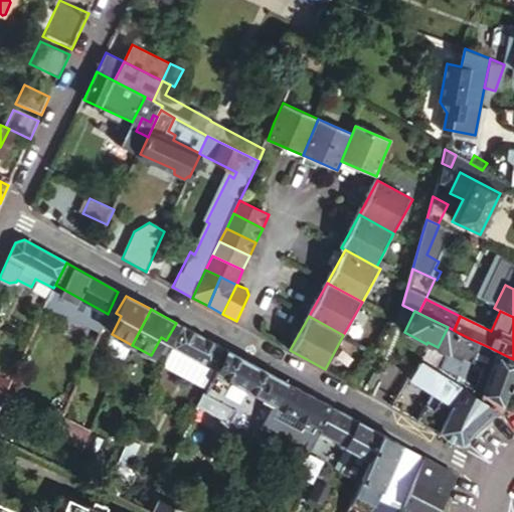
[(181,325),(162,367),(173,373),(182,353),(208,367),(219,347),(181,325)]
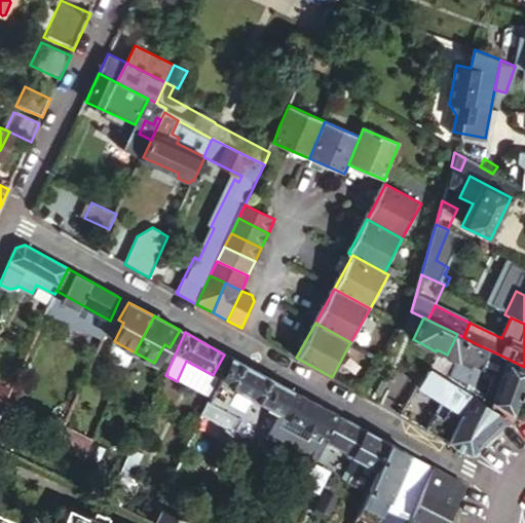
[(458,361),(469,340),(463,337),(457,334),(447,355),(458,361)]
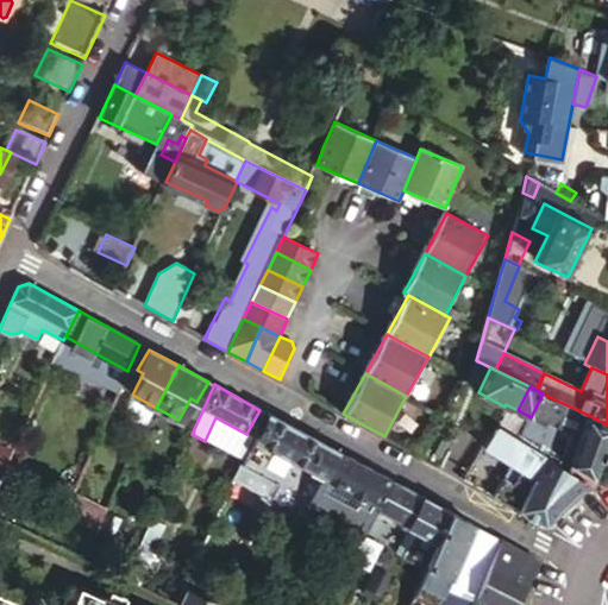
[(555,430),(558,423),(559,423),(546,416),(555,399),(543,394),(531,417),(532,418),(531,418),(555,430)]
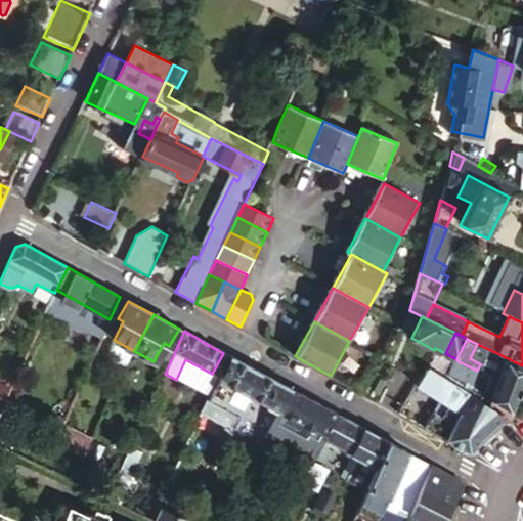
[(111,363),(125,371),(134,351),(116,341),(109,357),(111,363)]
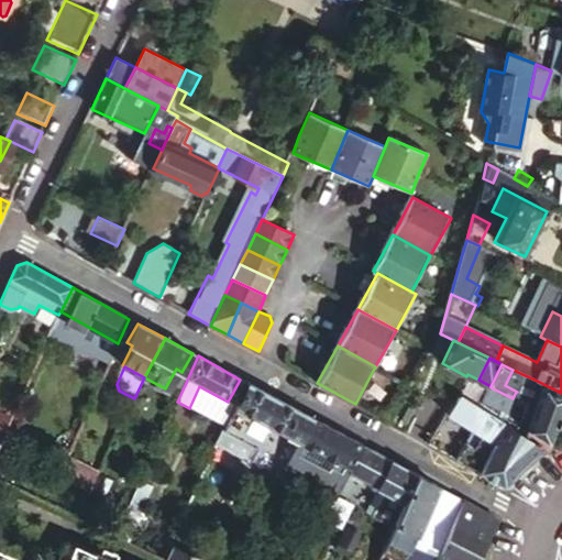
[(517,392),(525,375),(513,370),(505,385),(517,392)]
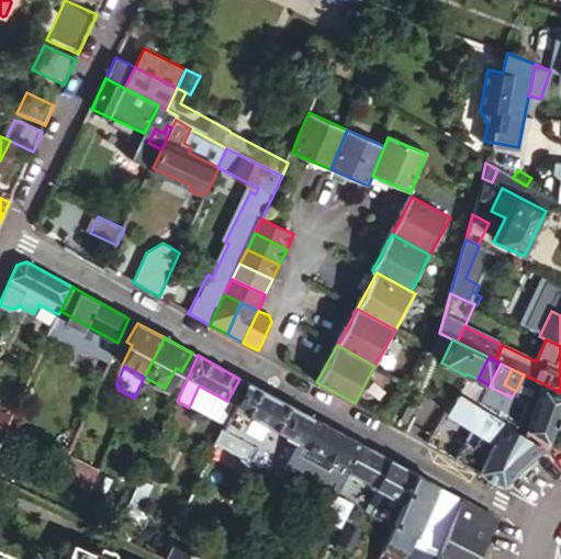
[(522,433),(545,447),(546,446),(554,424),(557,424),(560,416),(560,412),(559,412),(560,407),(560,392),(536,380),(534,386),(542,390),(537,402),(525,426),(522,433)]
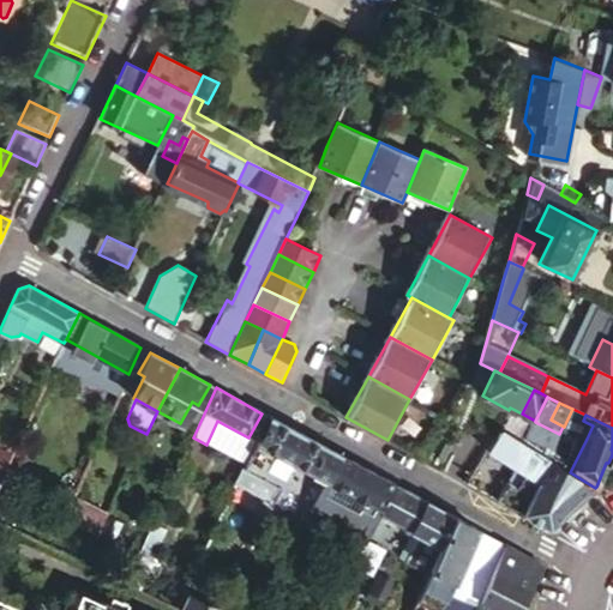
[(326,481),(340,456),(269,417),(256,442),(242,470),(278,489),(271,501),(301,518),(320,477),(326,481)]
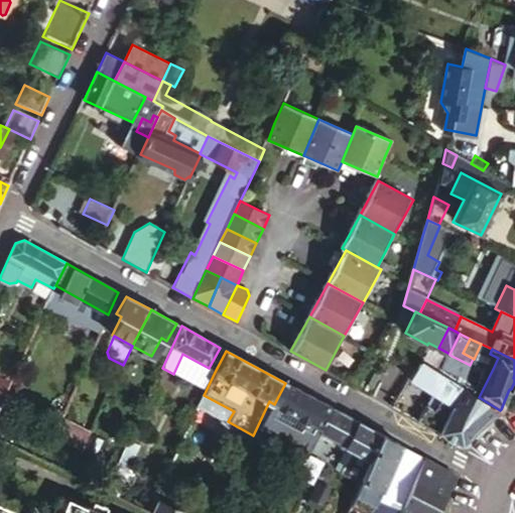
[(463,380),(482,391),(493,369),(473,359),(470,365),(463,380)]
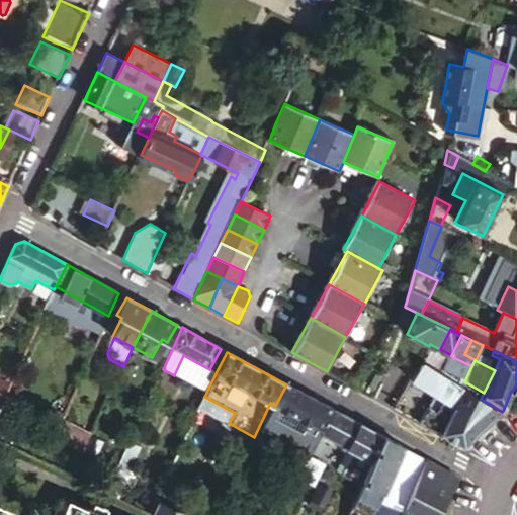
[(461,388),(423,363),(412,382),(448,404),(433,430),(452,441),(465,448),(467,445),(471,439),(475,435),(479,431),(481,429),(484,426),(487,423),(490,421),(492,419),(494,417),(497,415),(499,414),(502,412),(481,399),(461,388)]
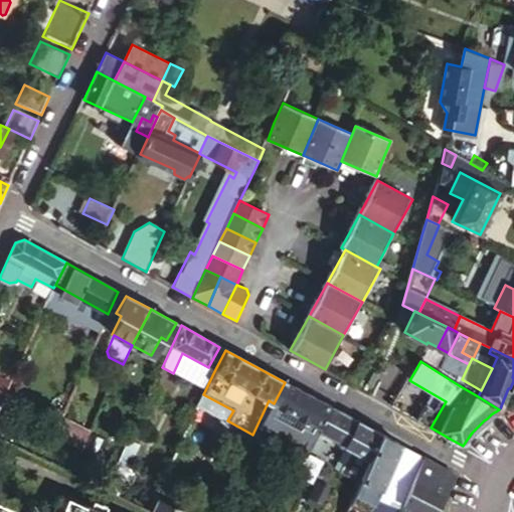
[(9,382),(0,377),(0,391),(3,394),(7,386),(9,382)]
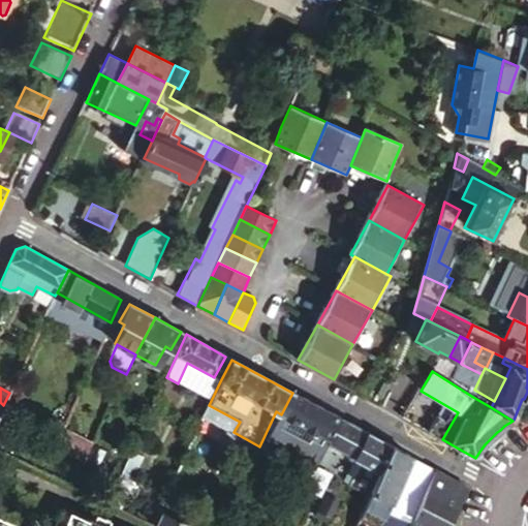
[(329,440),(340,419),(292,393),(281,414),(290,420),(329,440)]
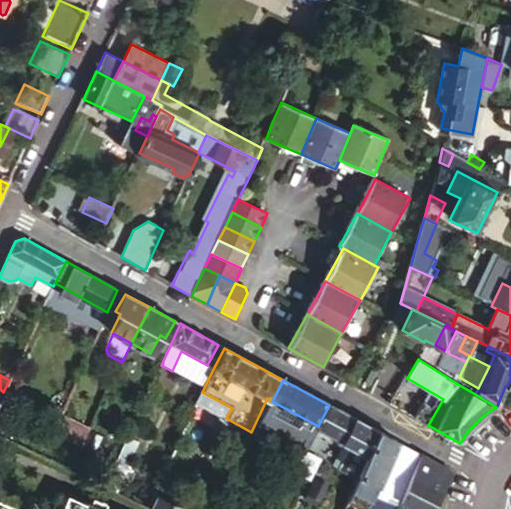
[(3,392),(0,398),(0,402),(14,410),(20,398),(11,394),(14,388),(7,384),(3,392)]
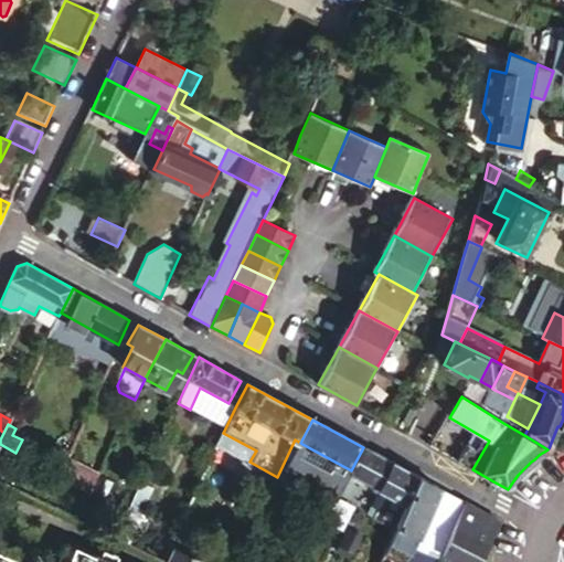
[(439,432),(432,446),(443,453),(451,438),(439,432)]
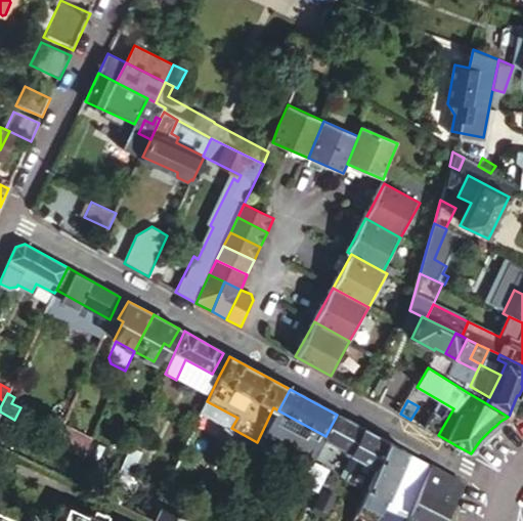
[(0,411),(0,433),(5,436),(14,420),(0,411)]
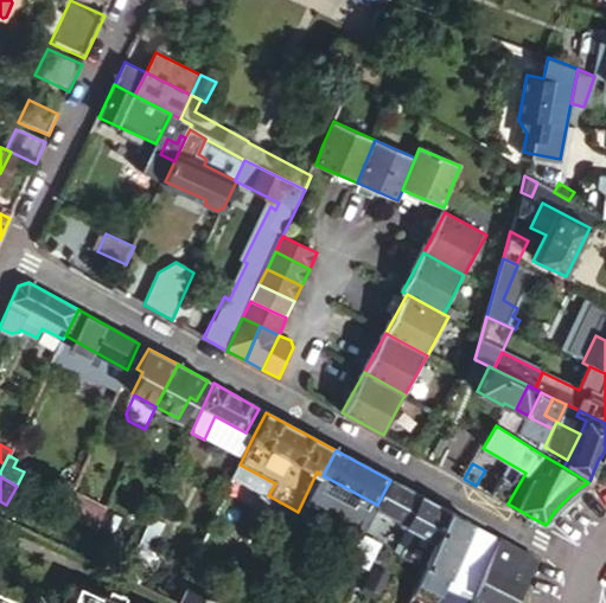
[(448,511),(390,480),(377,505),(376,507),(435,539),(448,511)]
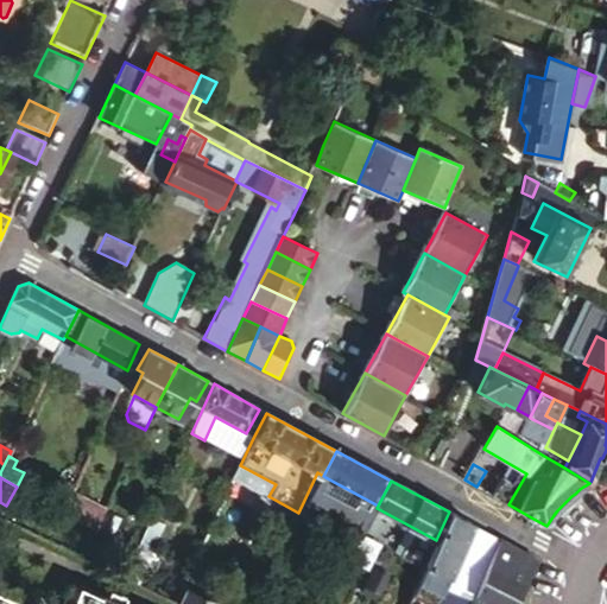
[(62,512),(83,523),(92,507),(69,495),(62,512)]
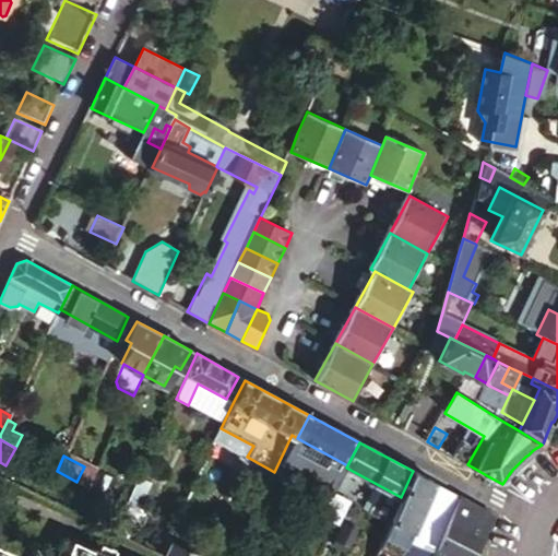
[(435,483),(413,471),(401,497),(391,520),(414,532),(435,483)]
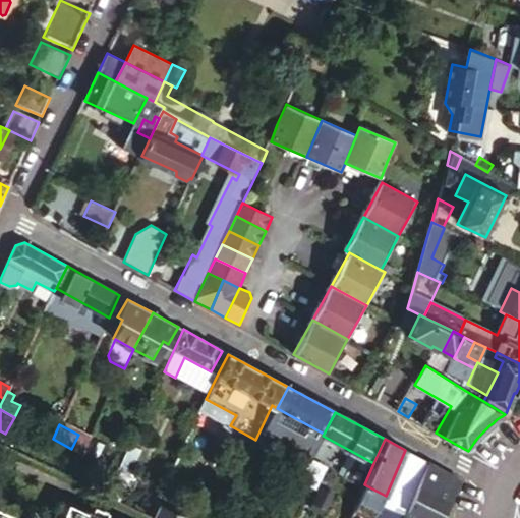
[(98,462),(117,472),(129,445),(124,442),(117,458),(111,455),(108,459),(101,456),(98,462)]
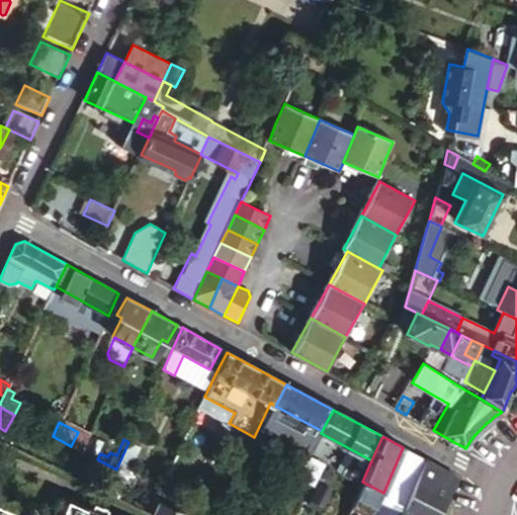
[(128,442),(116,469),(105,493),(118,500),(128,477),(131,478),(135,471),(130,469),(140,448),(128,442)]
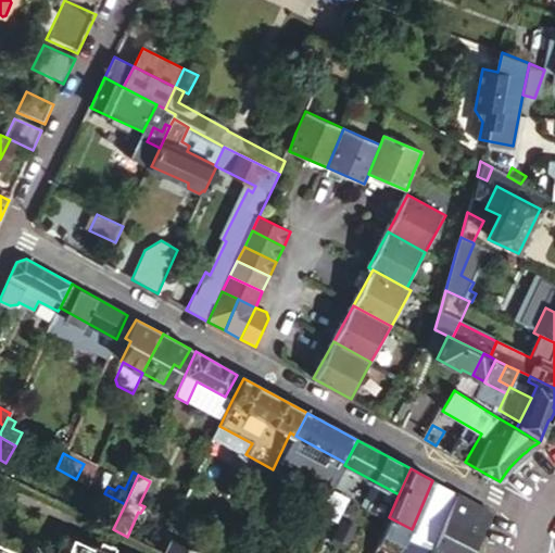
[(437,542),(457,494),(440,485),(432,480),(412,529),(437,542)]
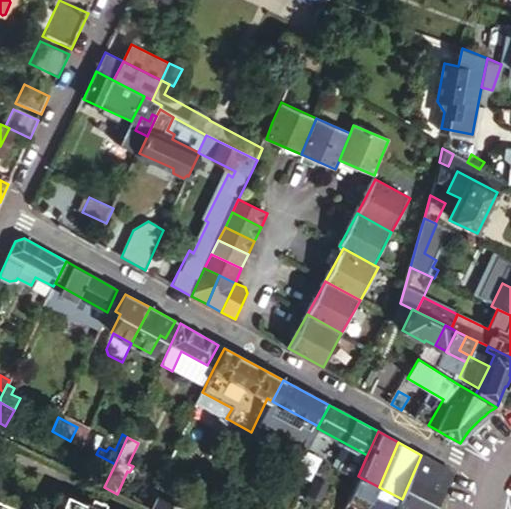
[(453,472),(421,455),(402,499),(401,501),(416,508),(433,508),(438,500),(453,472)]
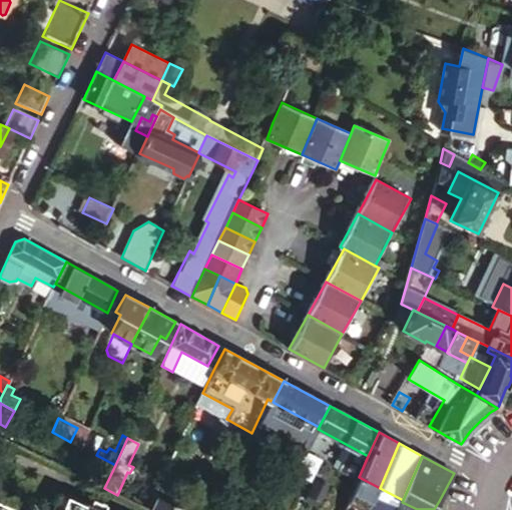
[(398,509),(402,502),(403,500),(380,488),(359,477),(343,509),(398,509)]
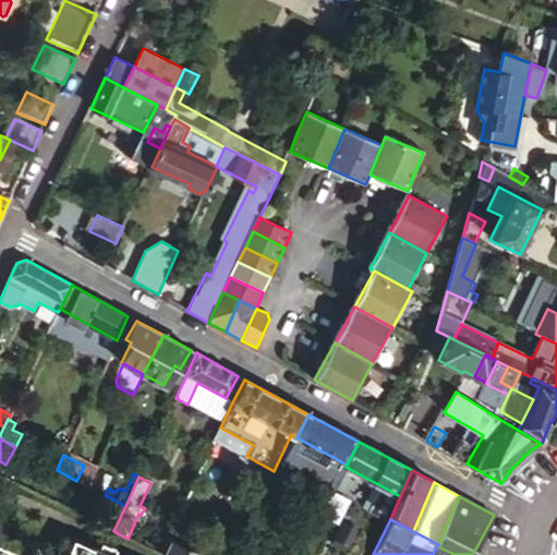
[(350,546),(358,531),(341,522),(333,538),(335,540),(333,544),(344,550),(347,545),(350,546)]
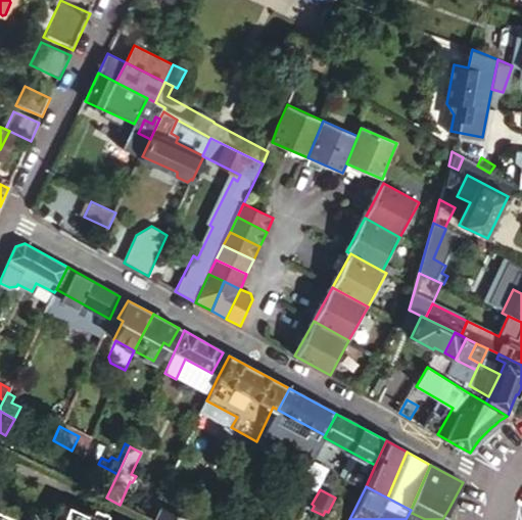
[(187,519),(189,516),(160,502),(152,519),(187,519)]
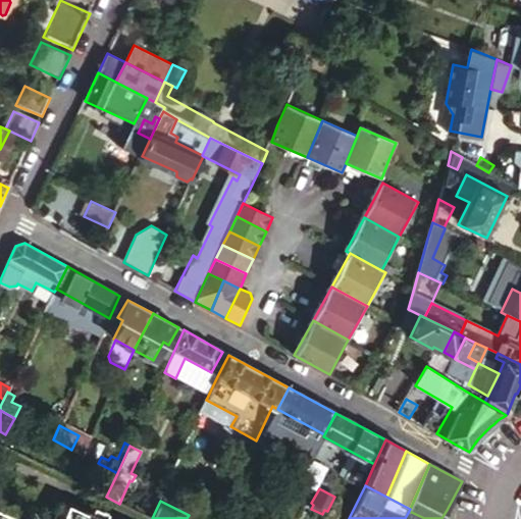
[(100,518),(68,504),(61,518),(100,518)]
